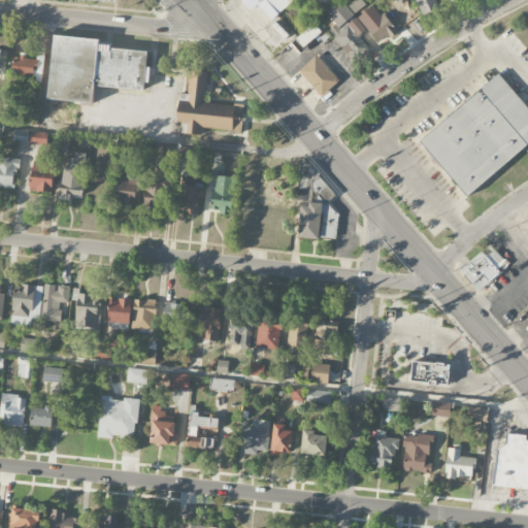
[(271,22),(294,3),(291,0),(239,0),(251,12),(258,6),(271,22)]
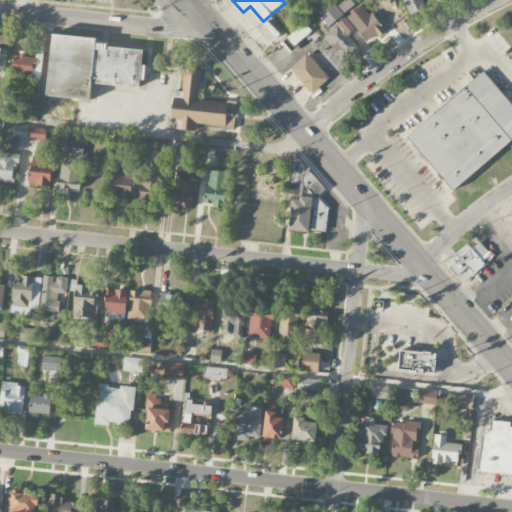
[(341,59),(357,47),(347,34),(354,29),(344,15),(356,7),(350,0),(342,0),(335,5),(331,0),(317,11),(320,15),(313,21),(341,59)]
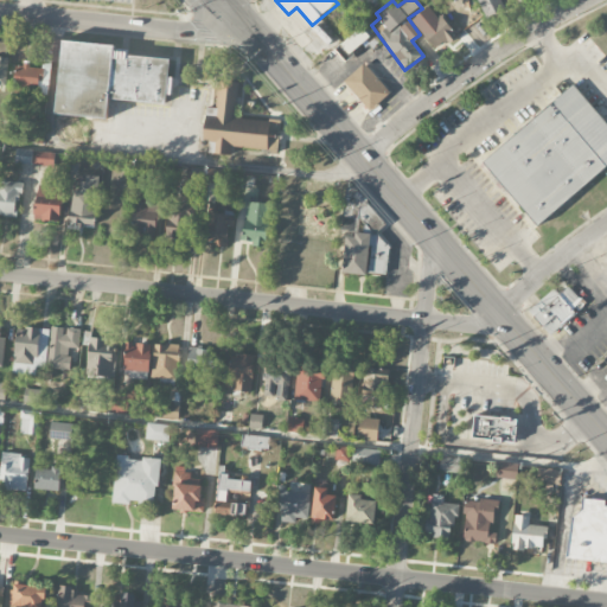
[(429,5),(411,21),(440,52),(458,36),(429,5)]
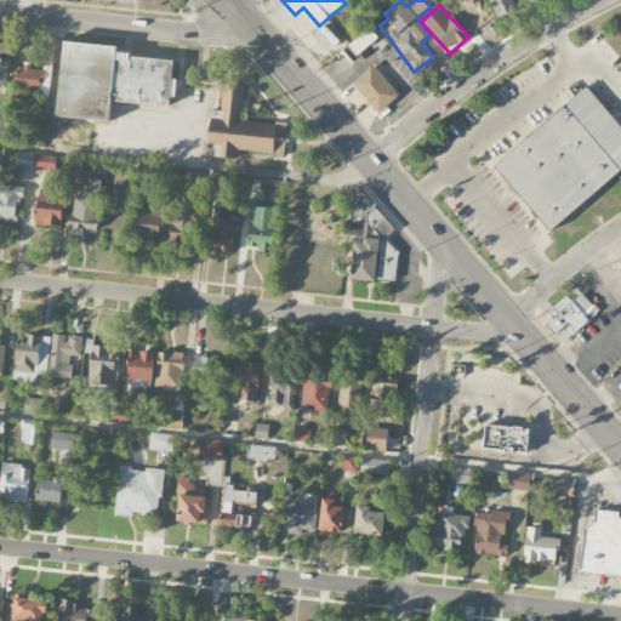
[(374,27),(346,47),(355,61),(383,39),(374,27)]
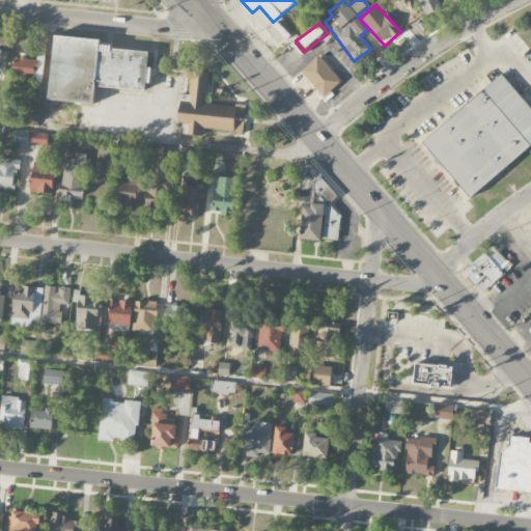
[(149,51),(100,47),(101,38),(55,35),(50,101),(94,104),(95,86),(146,90),(149,51)]
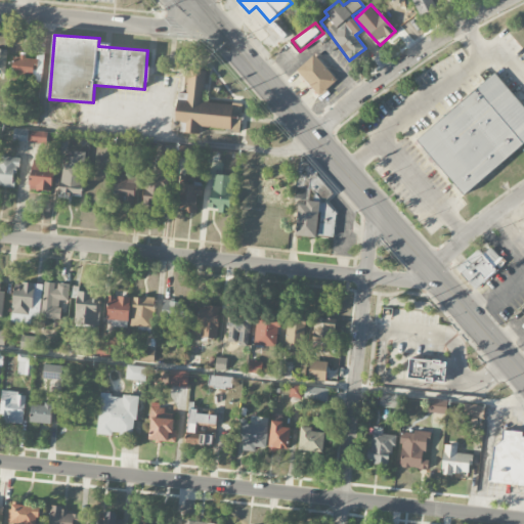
[(337,80),(314,55),(297,71),(319,95),(337,80)]
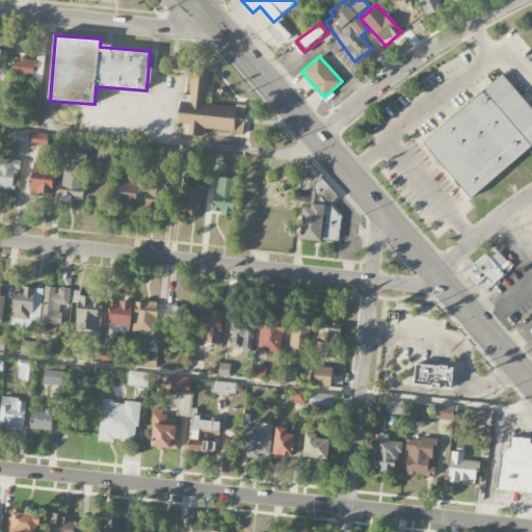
[(10,57),(9,82),(37,83),(38,58),(10,57)]
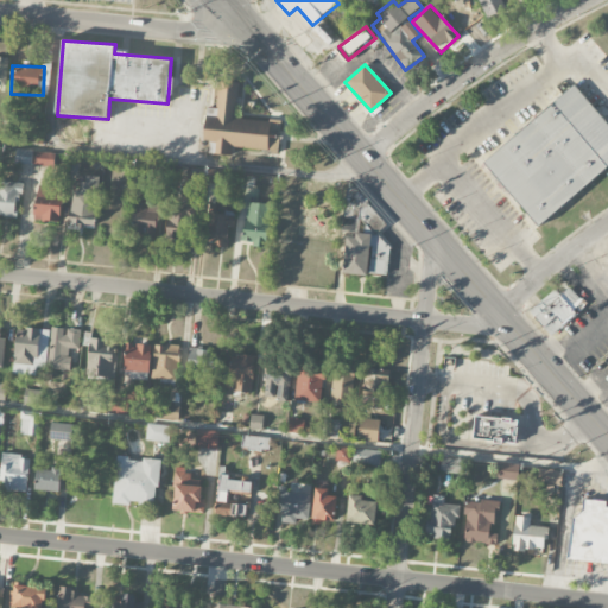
[(232,147),(278,151),(280,121),(236,118),(239,83),(219,82),(216,108),(207,107),(204,141),(215,143),(214,154),(232,156),(232,147)]
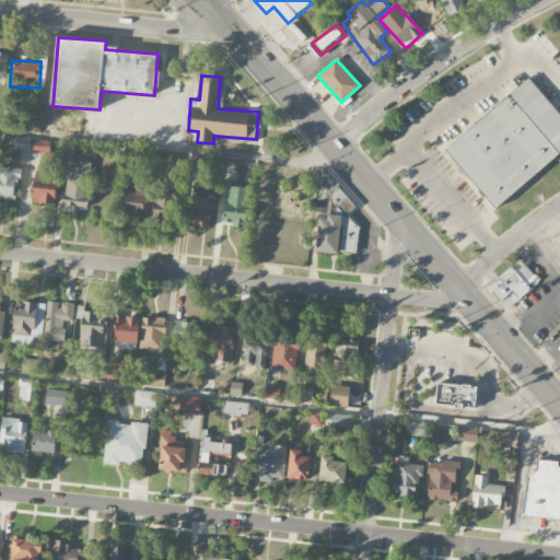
[(559,151),(494,208),(445,150),(528,79),(559,116),(559,151)]
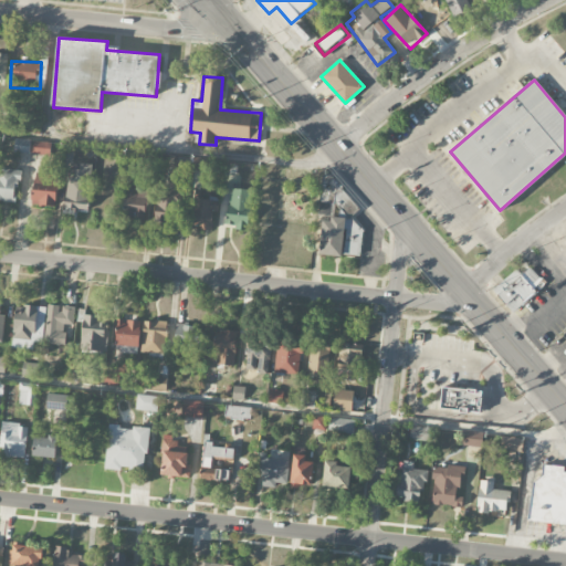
[(12,153),(30,153),(30,139),(13,139),(12,153)]
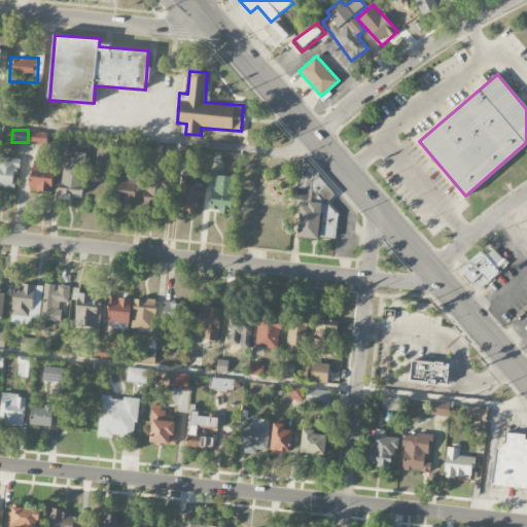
[(46,133),(29,132),(29,144),(46,145),(46,133)]
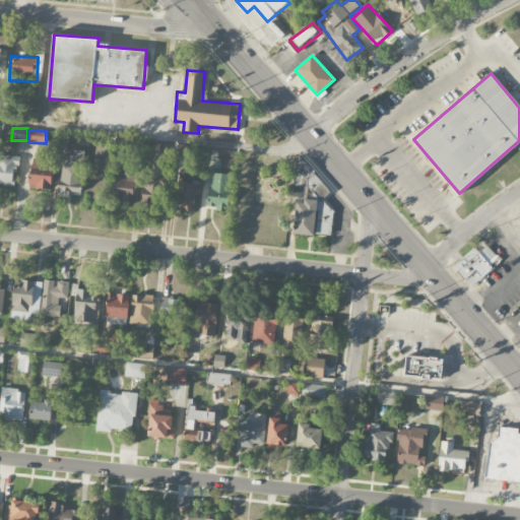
[(84,150),(70,149),(69,163),(61,163),(59,191),(81,192),(84,150)]
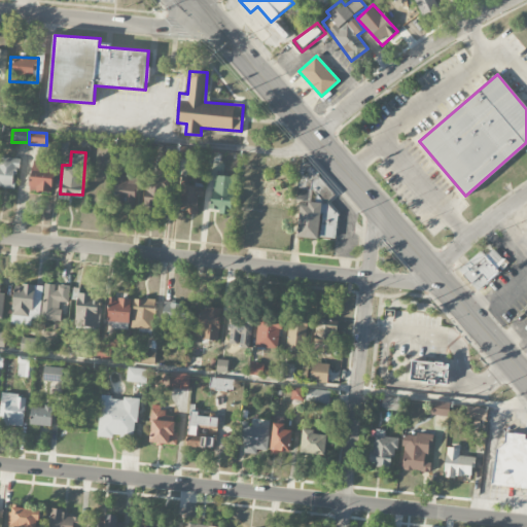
[(16,157),(0,156),(0,186),(15,187),(16,157)]
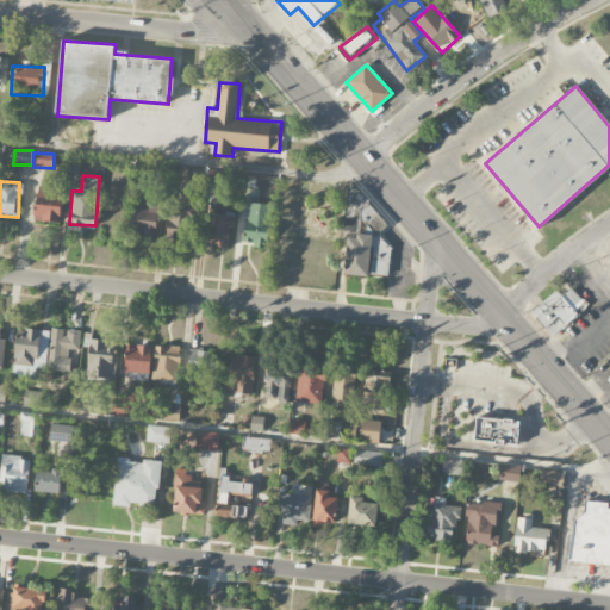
[(62,195),(35,193),(33,221),(60,222),(62,195)]
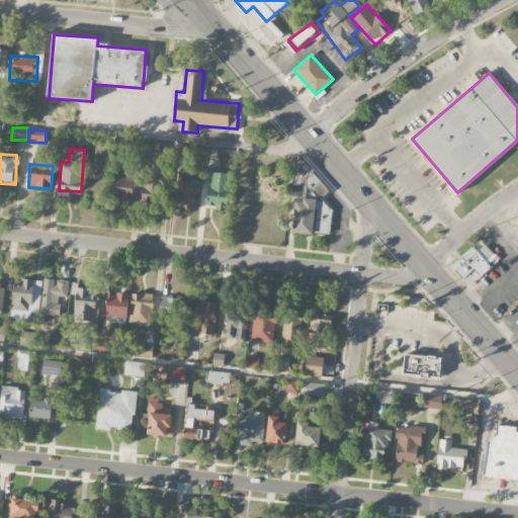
[(142,203),(163,204),(165,167),(144,166),(142,203)]
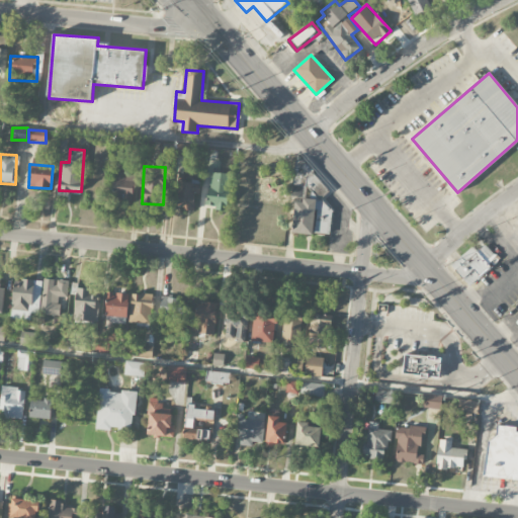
[(121,173),(113,172),(112,200),(133,201),(134,179),(121,178),(121,173)]
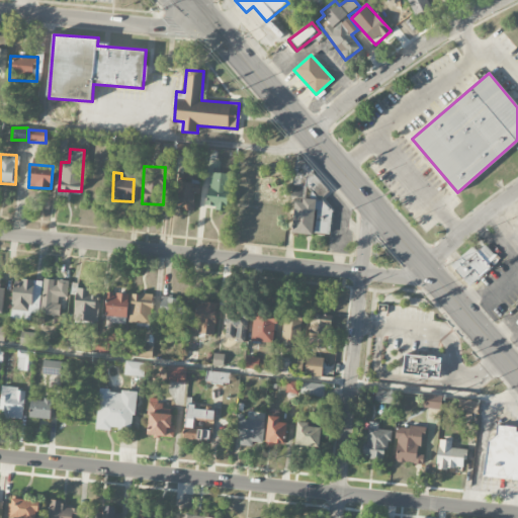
[(232,174),(209,172),(205,206),(227,209),(232,174)]
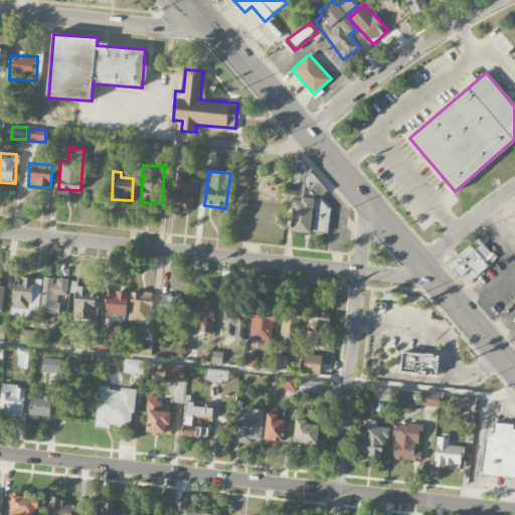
[(193,208),(194,192),(199,192),(199,181),(176,180),(175,207),(193,208)]
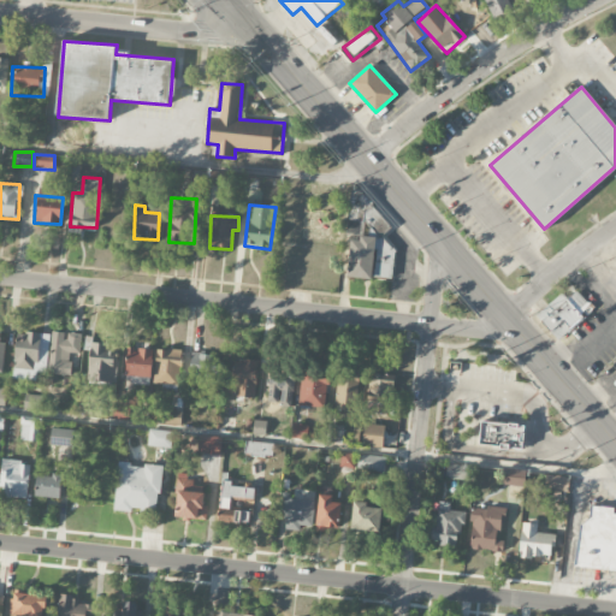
[(373,279),(375,237),(359,236),(359,240),(349,240),(347,278),(373,279)]
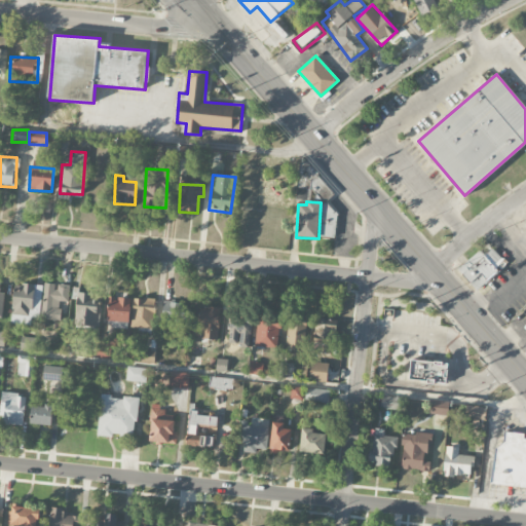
[(332,237),(334,225),(321,223),(320,235),(332,237)]
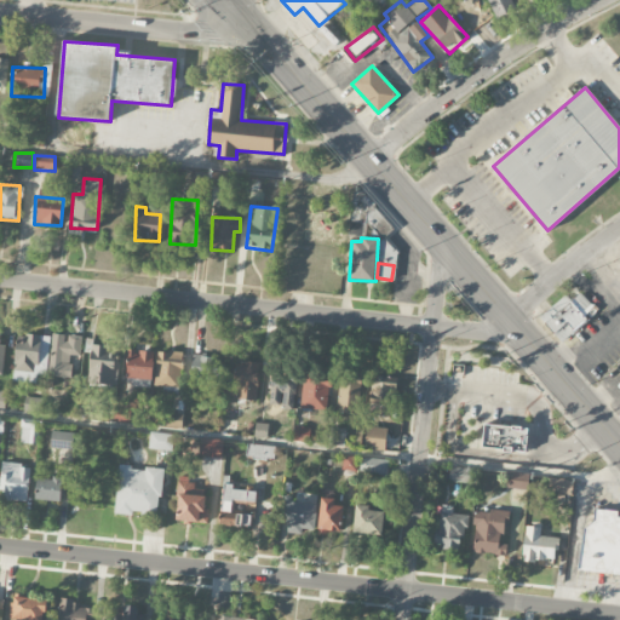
[(540,317),(562,343),(589,320),(585,315),(595,306),(581,291),(570,300),(564,296),(540,317)]
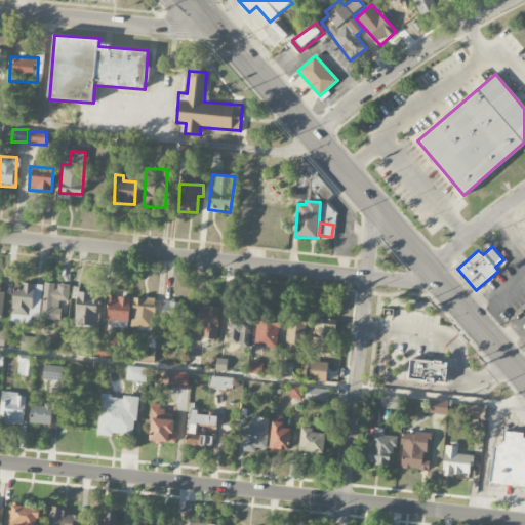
[(65,321),(68,284),(56,283),(56,284),(45,282),(41,318),(65,321)]
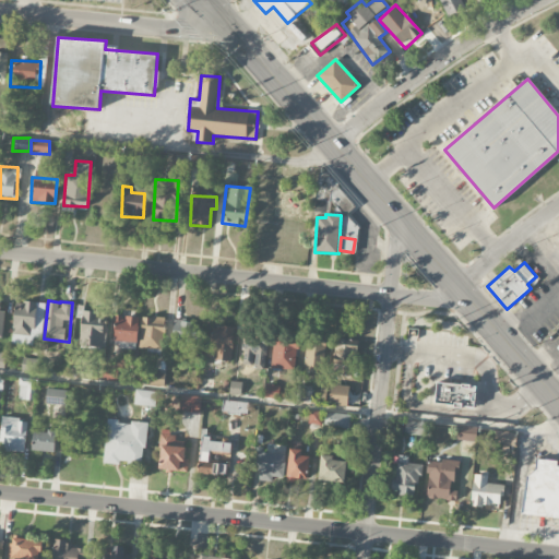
[(45,304),(13,302),(11,343),(33,344),(34,337),(44,339),(45,304)]
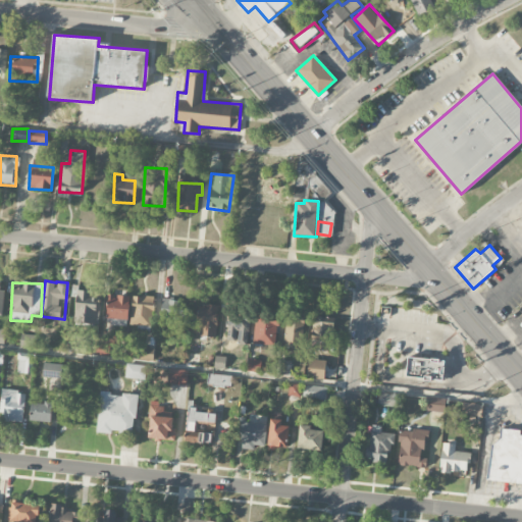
[(96,291),(74,291),(73,323),(96,324),(96,291)]
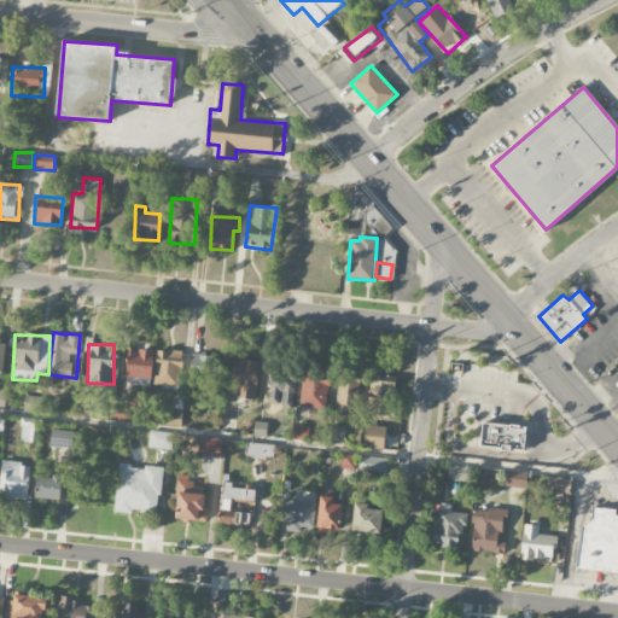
[(123,378),(133,379),(133,385),(151,385),(152,344),(140,344),(140,349),(124,349),(123,378)]
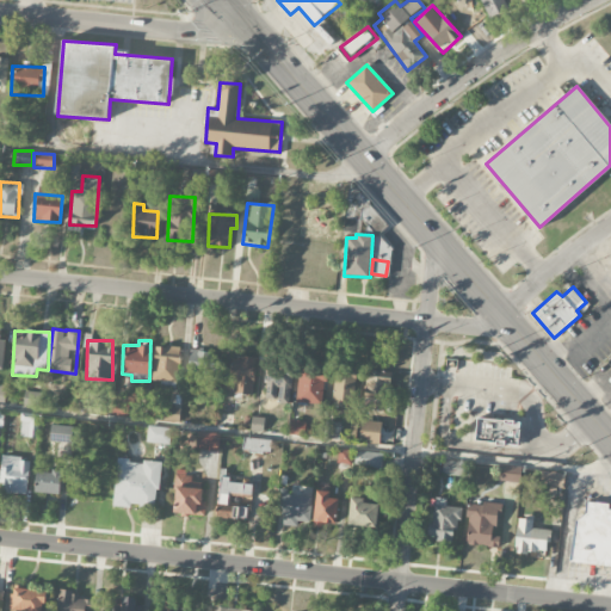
[(181,349),(156,345),(152,380),(178,383),(181,349)]
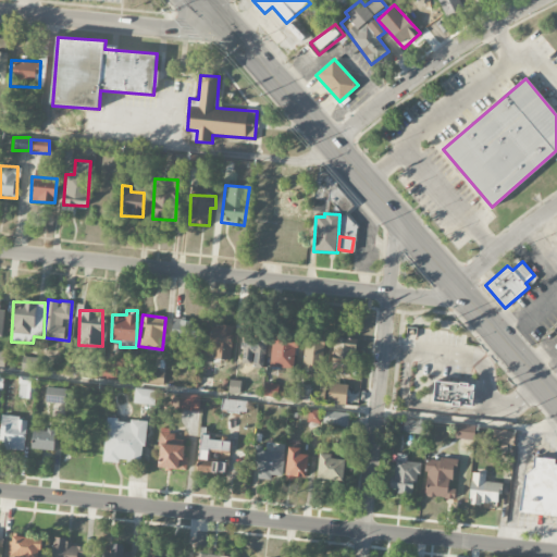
[(172,345),(201,344),(201,327),(194,327),(194,319),(171,320),(172,345)]
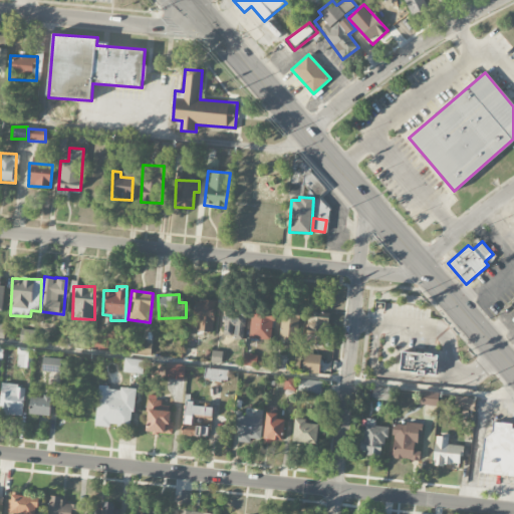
[(215,301),(196,300),(194,330),(213,332),(215,301)]
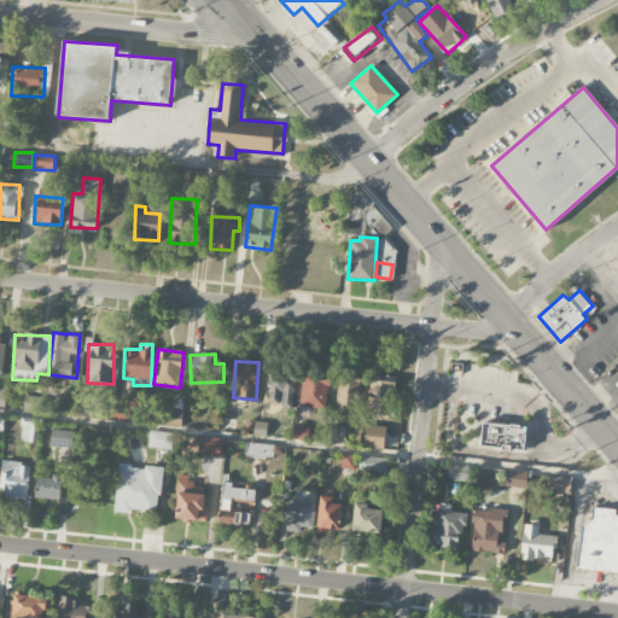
[(268,407),(296,406),(295,369),(267,371),(268,407)]
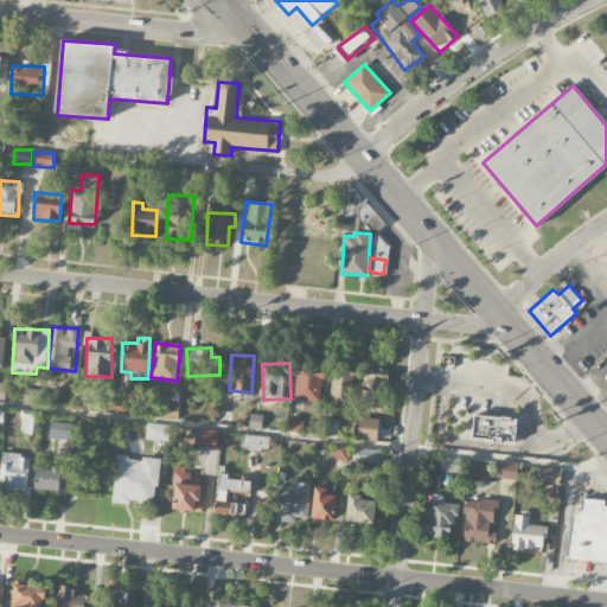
[(353,370),(331,370),(330,404),(352,406),(353,370)]
